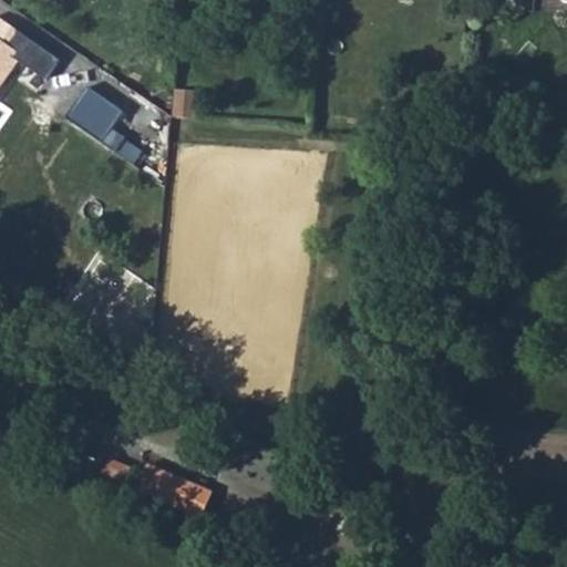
[(0,85),(20,58),(20,54),(29,41),(0,21),(0,85)]
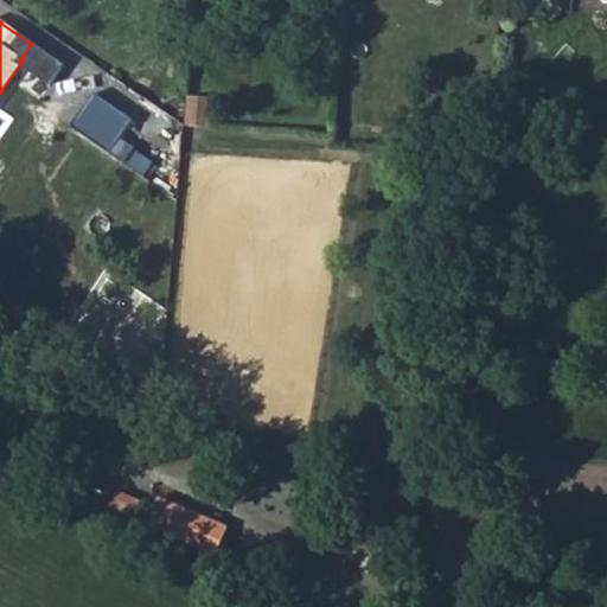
[(95,93),(70,127),(122,164),(134,148),(121,139),(134,121),(95,93)]
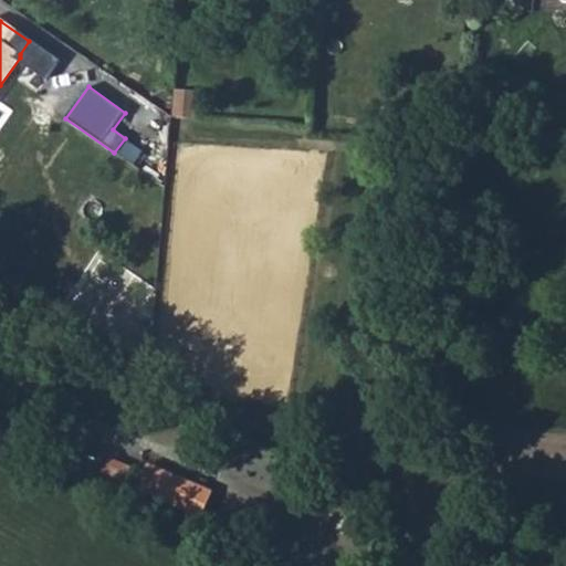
[(194,97),(174,95),(171,119),(192,121),(194,97)]
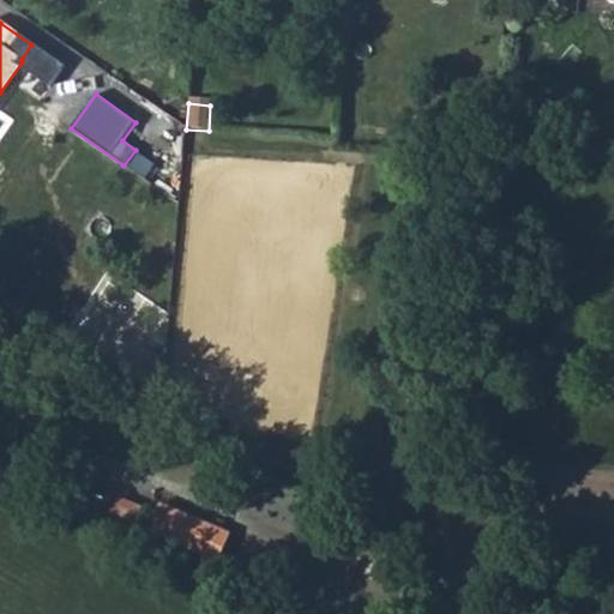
[(163,500),(152,528),(223,557),(234,529),(163,500)]
